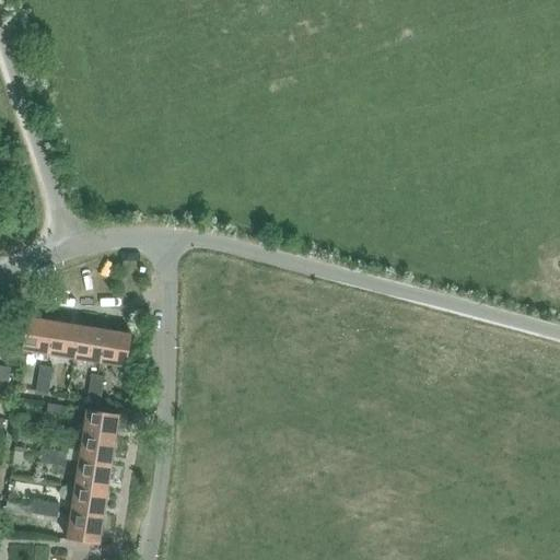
[(23,350),(49,354),(55,323),(28,318),(23,350)]
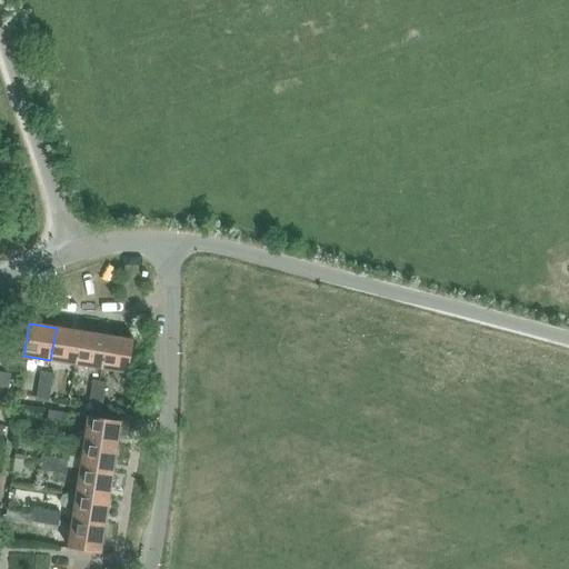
[(50,360),(76,365),(81,332),(56,328),(50,360)]
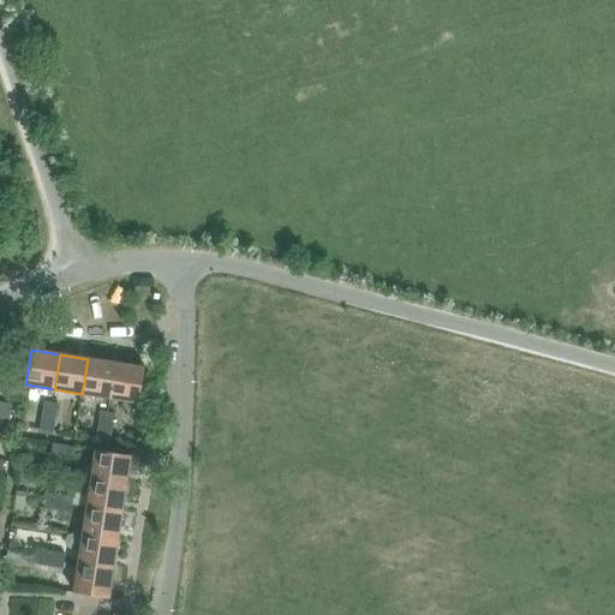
[(82,394),(111,399),(115,363),(88,359),(82,394)]
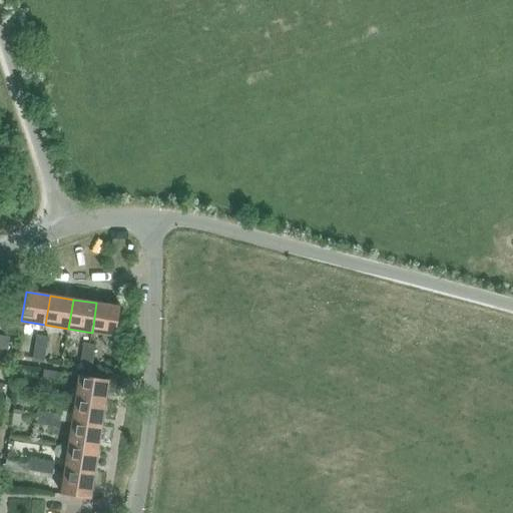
[(96,303),(92,333),(116,337),(120,307),(96,303)]
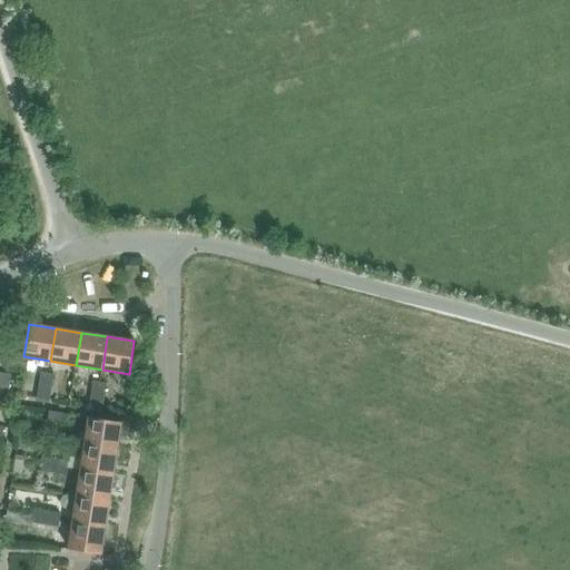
[(18,350),(5,346),(2,364),(20,367),(22,355),(17,354),(18,350)]
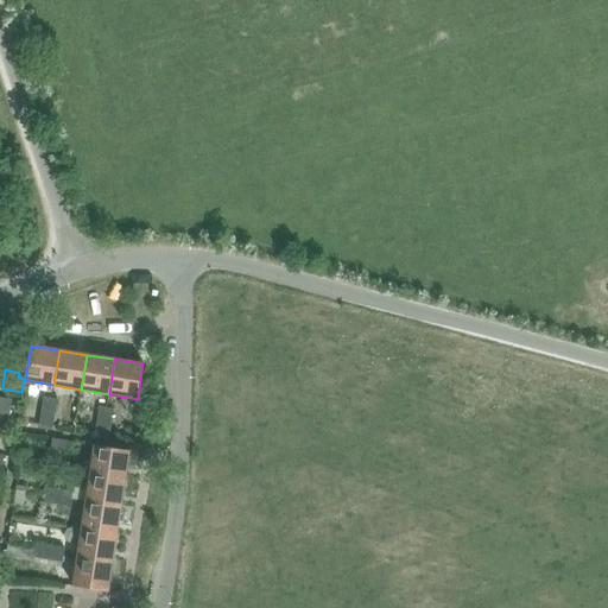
[(0,398),(0,405),(11,407),(12,400),(0,398)]
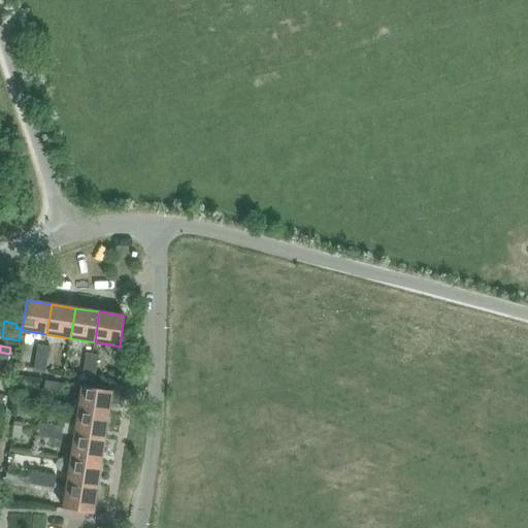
[(33,370),(39,371),(43,345),(37,345),(33,370)]
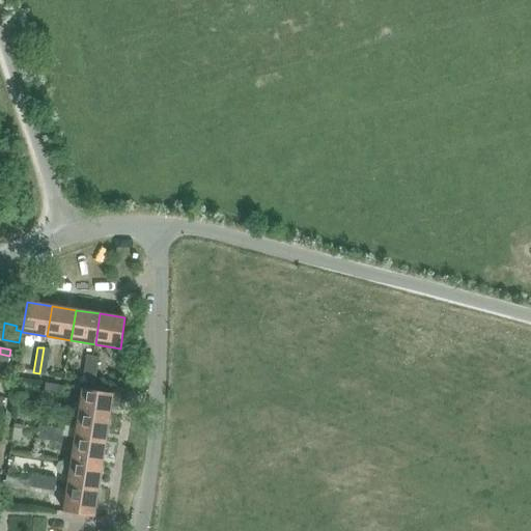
[(44,347),(39,373),(46,374),(50,348),(44,347)]
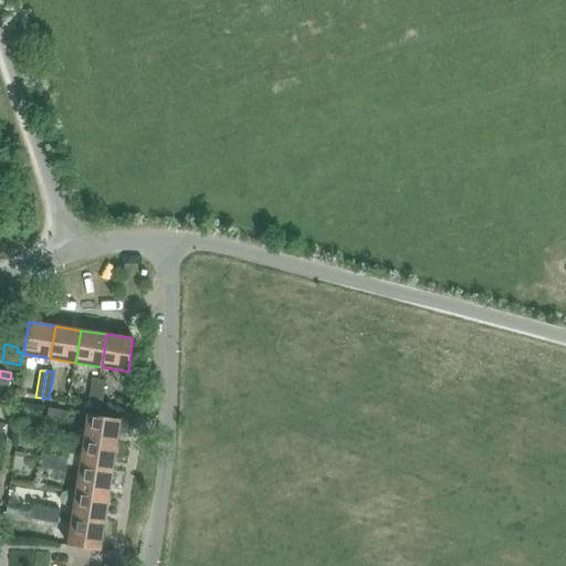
[(0,385),(9,387),(10,379),(0,377),(0,385)]
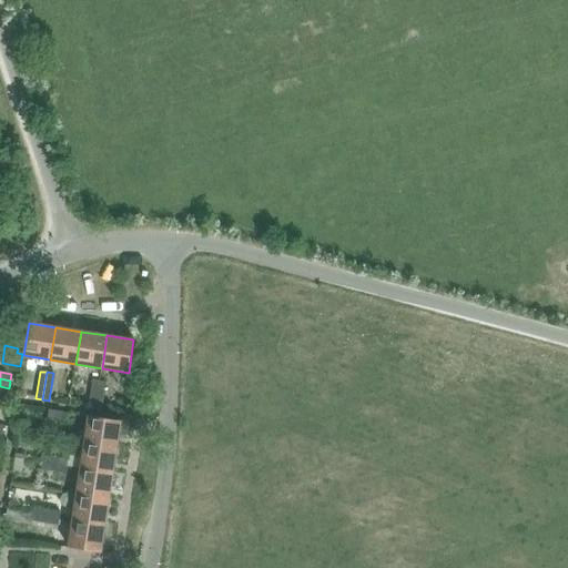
[(87,407),(94,409),(99,382),(91,381),(87,407)]
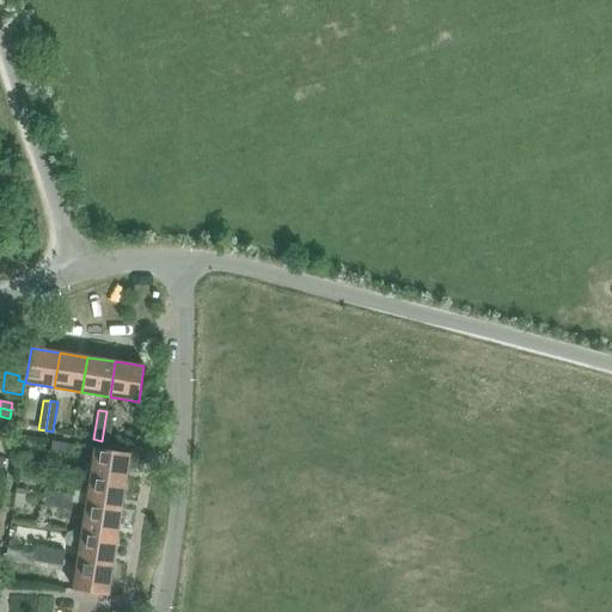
[(106,411),(102,441),(110,442),(115,412),(106,411)]
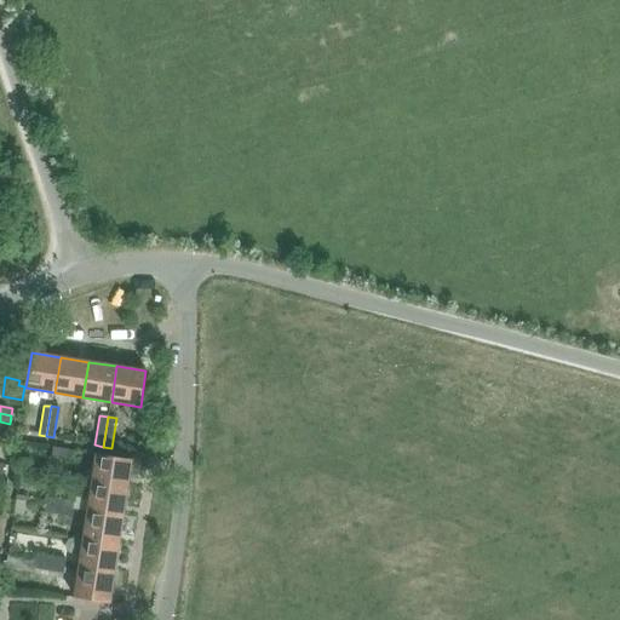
[(68,449),(53,448),(51,463),(65,464),(68,449)]
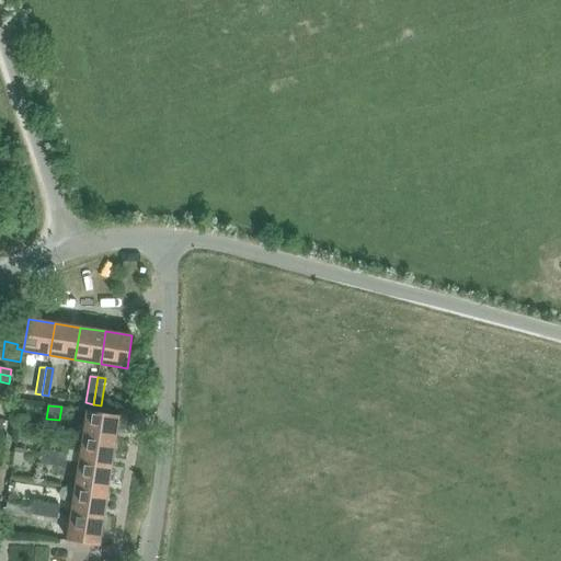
[(87,411),(83,437),(115,443),(119,416),(87,411)]
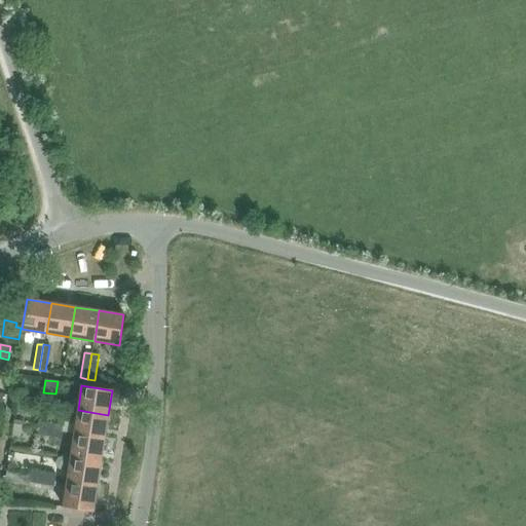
[(78,410),(74,435),(105,439),(108,415),(78,410)]
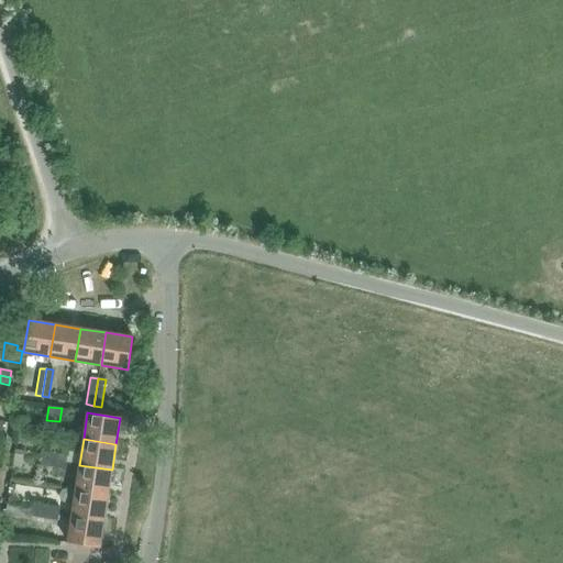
[(41,452),(41,457),(67,462),(68,456),(41,452)]
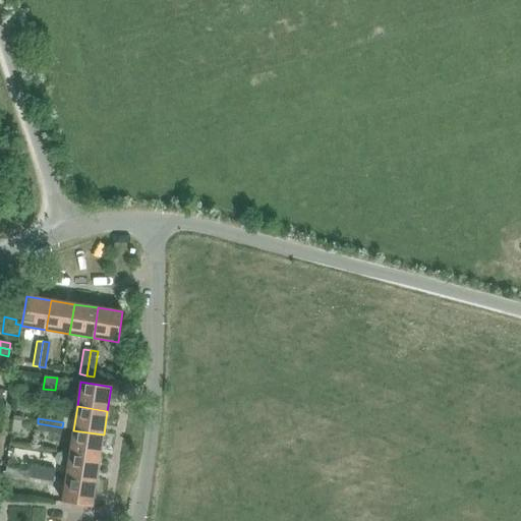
[(62,427),(38,423),(36,430),(60,435),(62,427)]
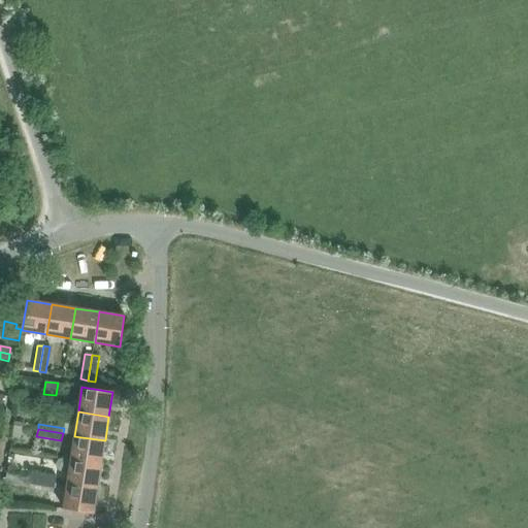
[(74,436),(70,460),(101,465),(105,440),(74,436)]
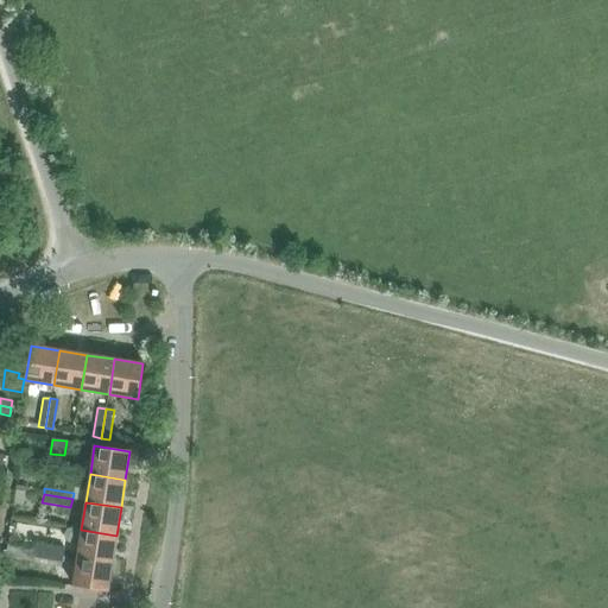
[(81,530),(77,557),(112,563),(116,536),(81,530)]
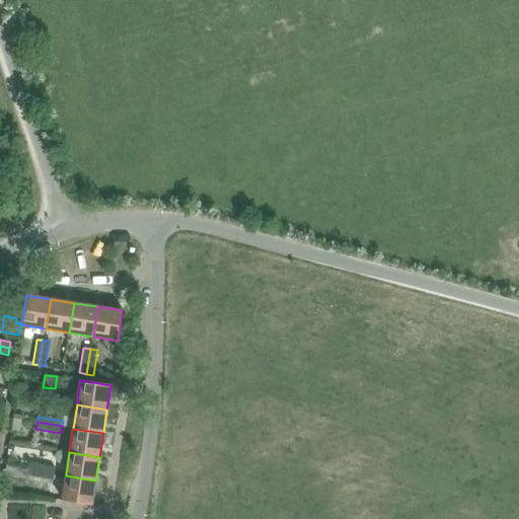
[(30,464),(29,470),(54,474),(55,467),(30,464)]
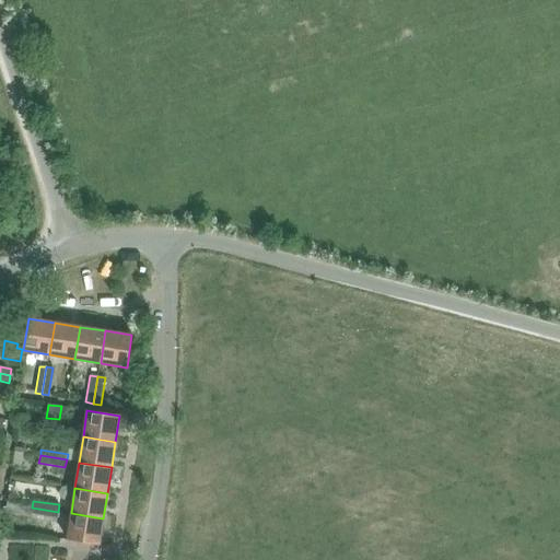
[(58,512),(32,508),(31,514),(57,518),(58,512)]
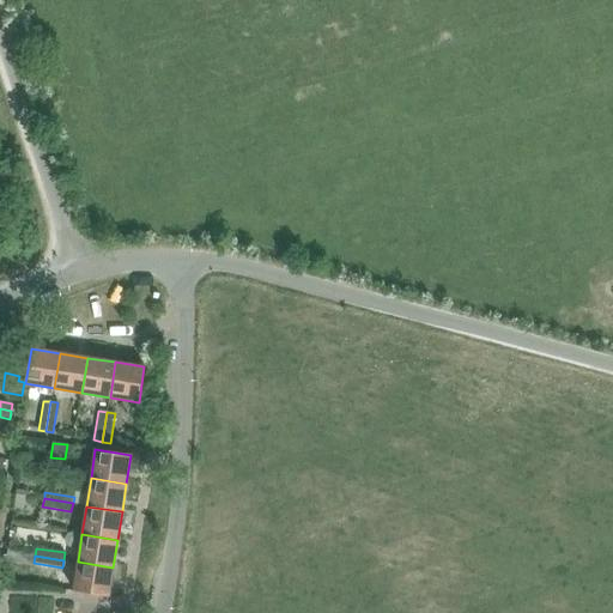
[(113,568),(78,562),(73,592),(109,596),(113,568)]
